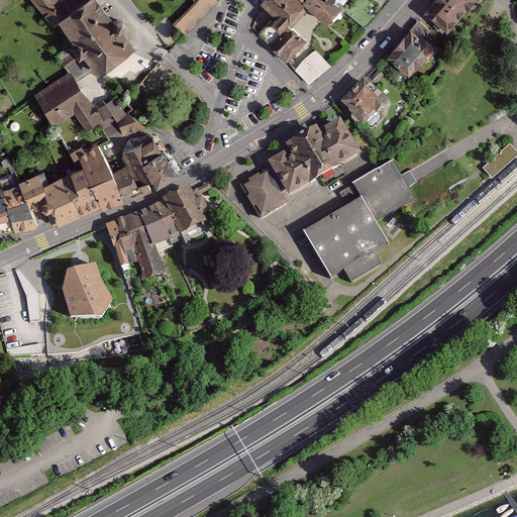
[(100,0),(83,0),(71,10),(61,0),(31,0),(55,26),(60,21),(99,75),(136,46),(100,0)]
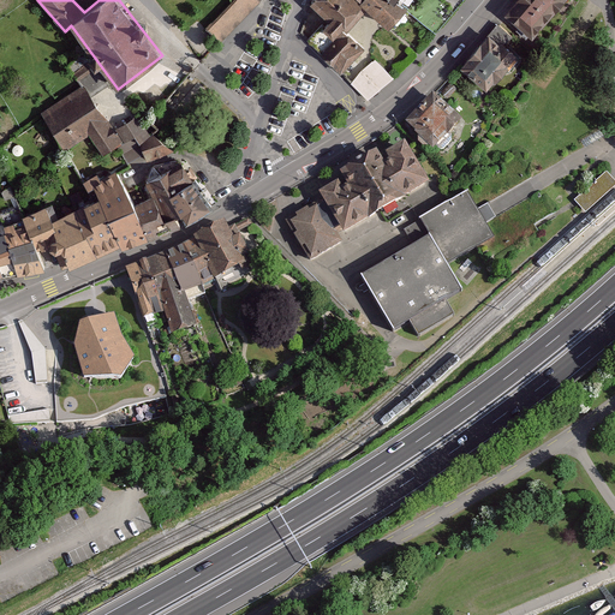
[(232,0),(206,29),(220,43),(260,1),(258,0),(232,0)]
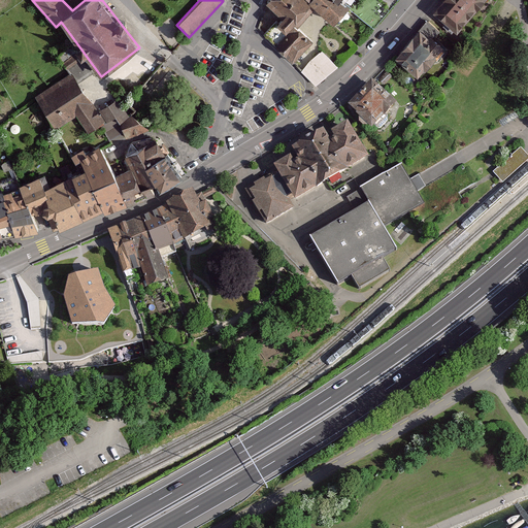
[(270,0),(268,3),(286,18),(277,27),(286,35),(316,7),(334,25),(349,10),(373,29),(398,0),(270,0)]
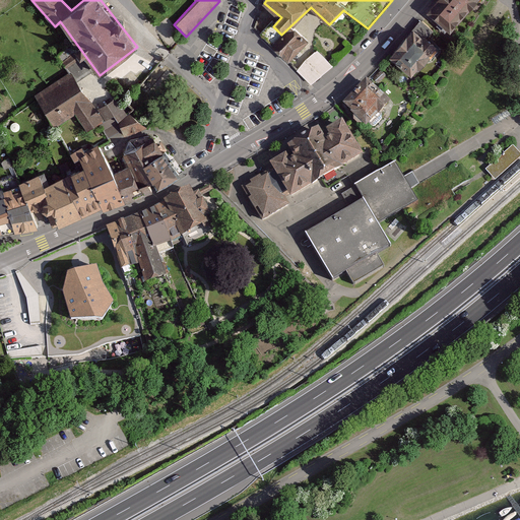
[(441,0),(432,12),(456,34),(484,0),(441,0)]
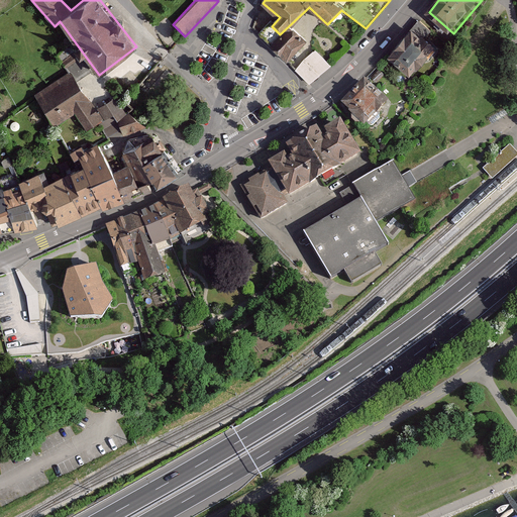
[(423,19),(389,57),(413,79),(447,41),(423,19)]
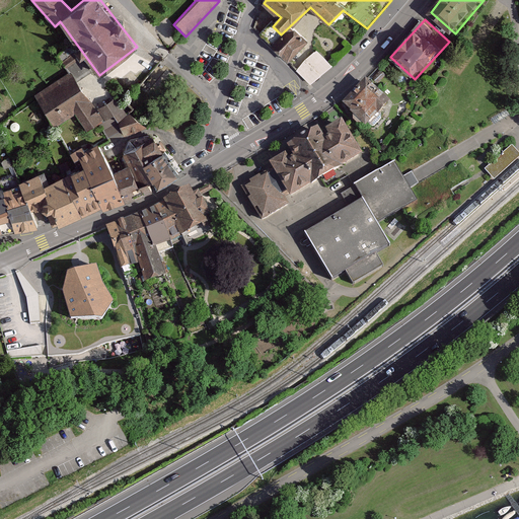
[(337,61),(296,25),(274,46),(312,82),(337,61)]
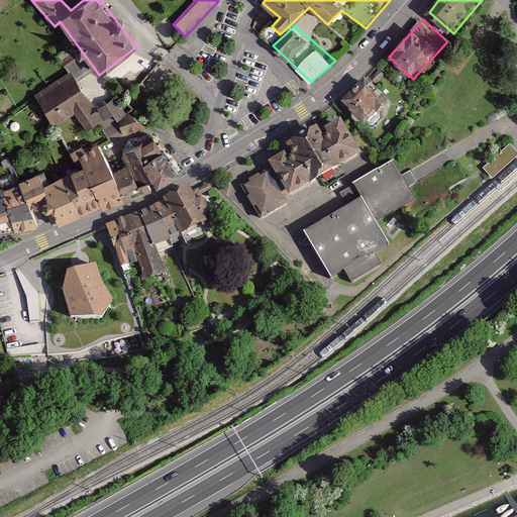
[(67,66),(79,58),(75,52),(61,61),(65,67),(66,67),(67,66)]
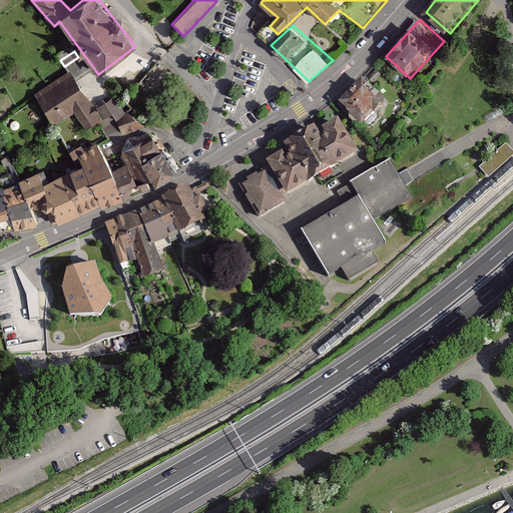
[(78,57),(66,65),(65,66),(68,70),(69,69),(76,80),(91,70),(81,55),(78,57)]
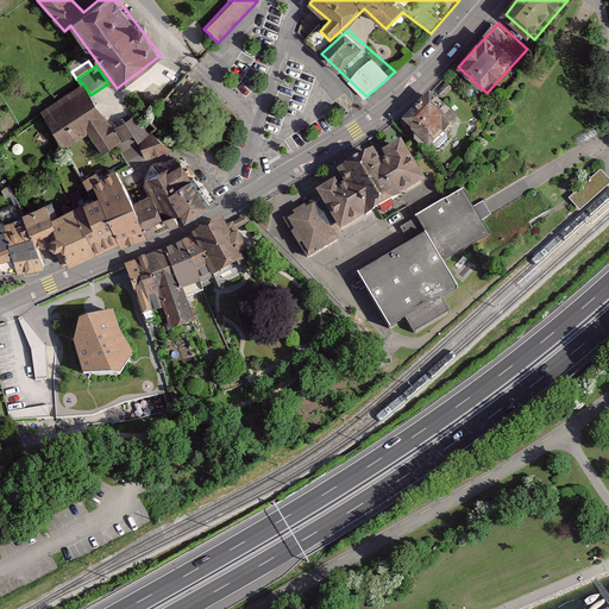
[(102,154),(121,140),(90,95),(82,82),(81,83),(39,112),(67,150),(86,137),(85,135),(88,132),(102,154)]
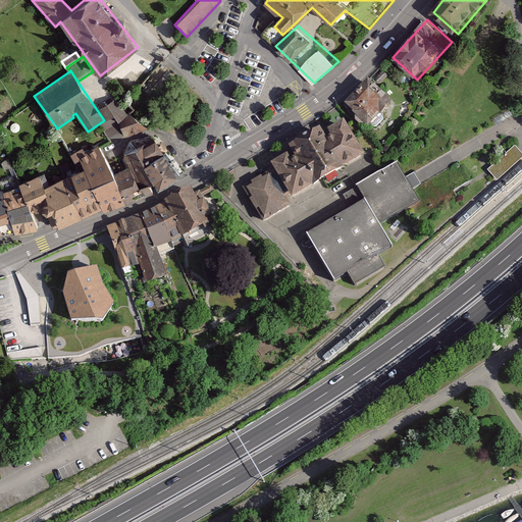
[(398,107),(371,83),(349,106),(375,131),(398,107)]
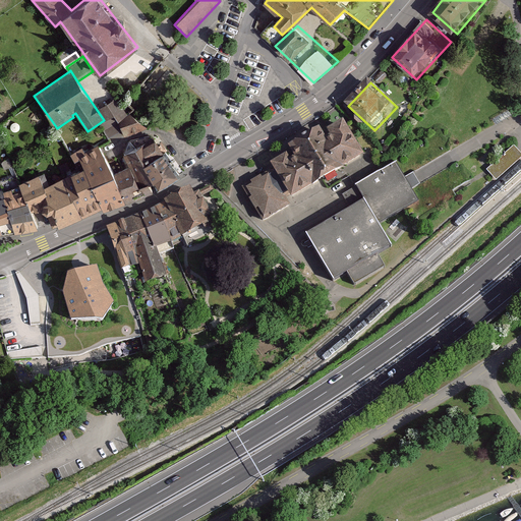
[(116,97),(98,109),(106,120),(113,116),(114,115),(118,121),(127,115),(116,97)]
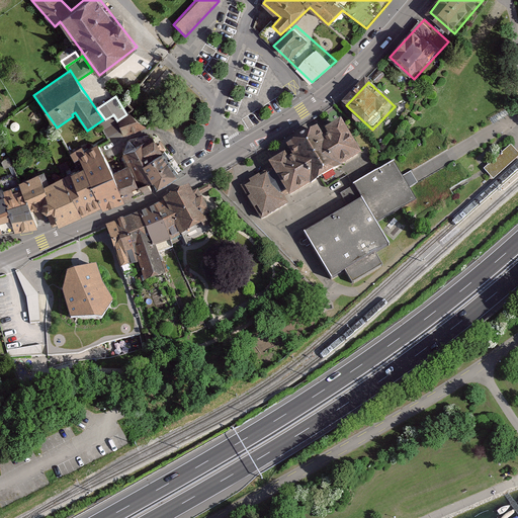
[(139,107),(117,120),(124,138),(147,130),(139,107)]
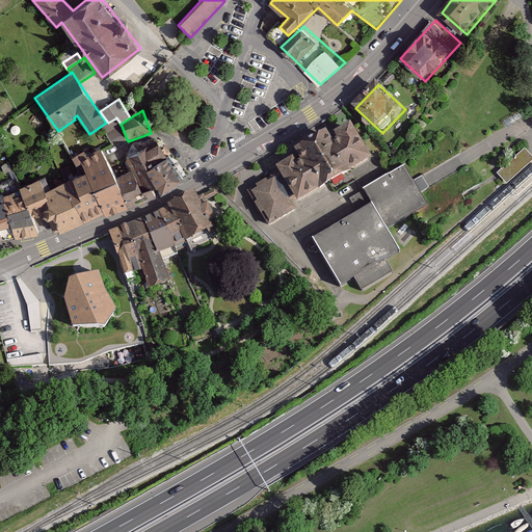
[(124,133),(115,118),(102,127),(110,141),(124,133)]
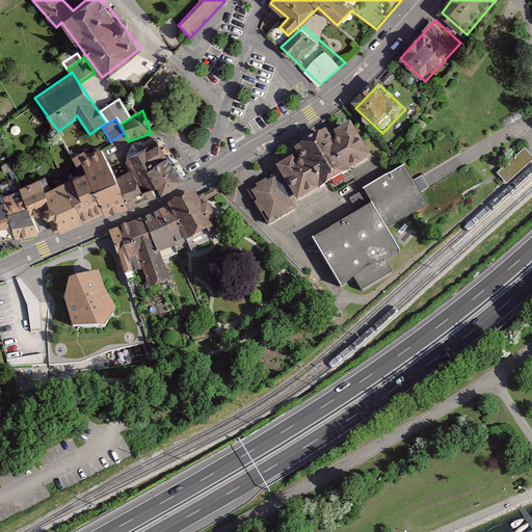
[(284,170),(248,191),(268,224),(295,208),(290,200),(296,196),(298,198),(371,155),(350,121),(335,130),(337,134),(331,138),(325,128),(295,145),(302,159),(296,163),(292,157),(280,164),(284,170)]
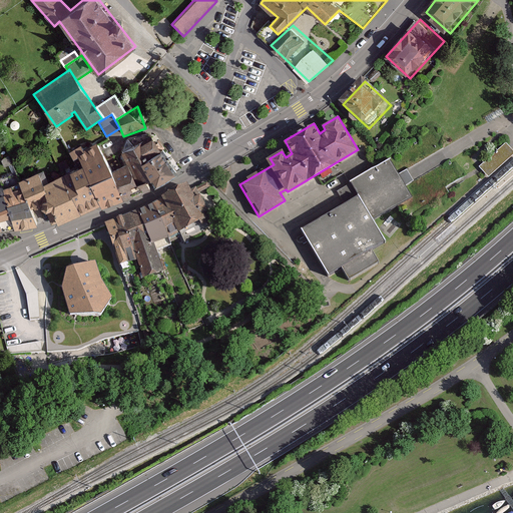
[(101,140),(73,154),(82,164),(51,179),(45,169),(24,178),(24,182),(10,187),(11,194),(0,197),(0,238),(44,223),(45,228),(156,186),(182,171),(167,148),(156,154),(147,140),(122,153),(125,159),(118,163),(101,140)]
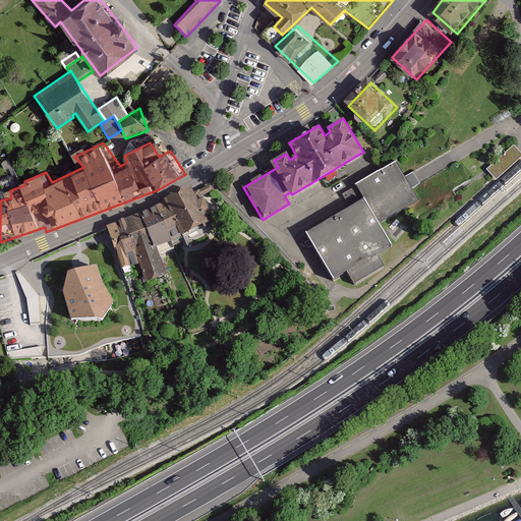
[(514,145),(486,169),(496,180),(520,157),(520,153),(514,145)]
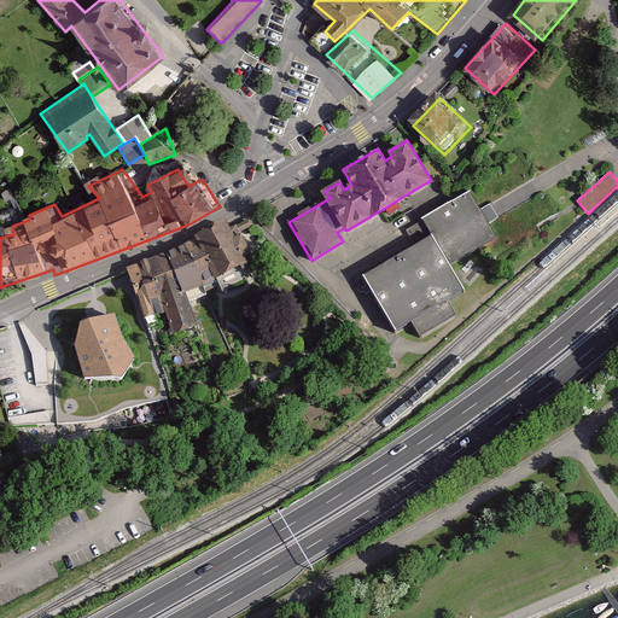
[(415,246),(363,277),(396,333),(413,324),(421,337),(456,316),(448,303),(466,292),(450,266),(497,238),(489,223),(499,217),(490,204),(481,209),(470,191),(406,228),(415,246)]
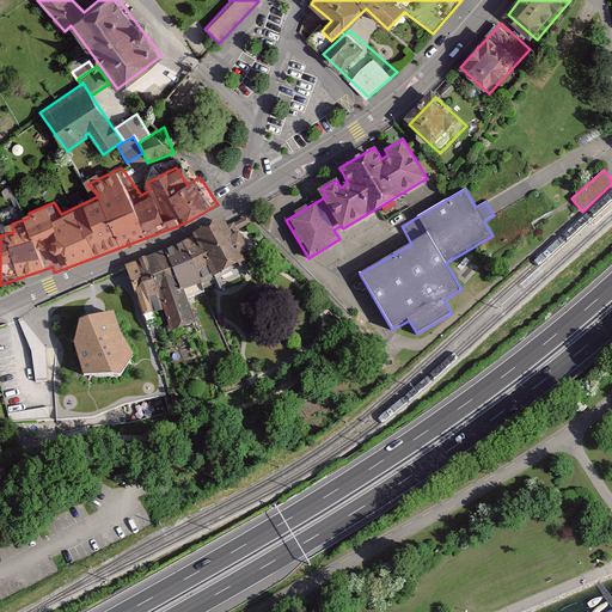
[(196,236),(124,265),(146,317),(164,310),(173,334),(201,322),(188,293),(251,267),(246,256),(255,254),(246,232),(237,236),(231,221),(196,236)]
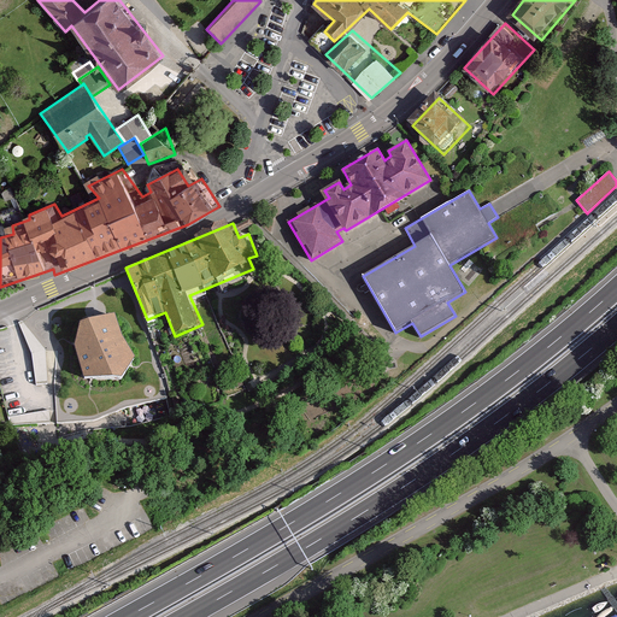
[(122,382),(135,360),(123,340),(115,316),(80,327),(74,350),(83,381),(122,382)]
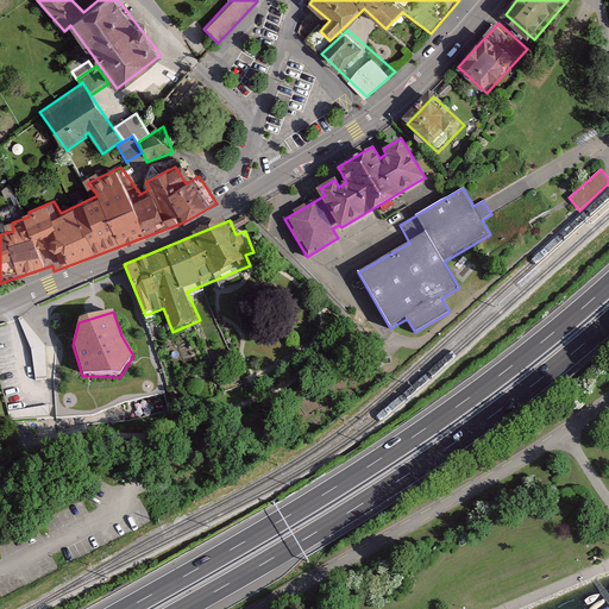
[(45,343),(33,344),(36,377),(49,376),(45,343)]
